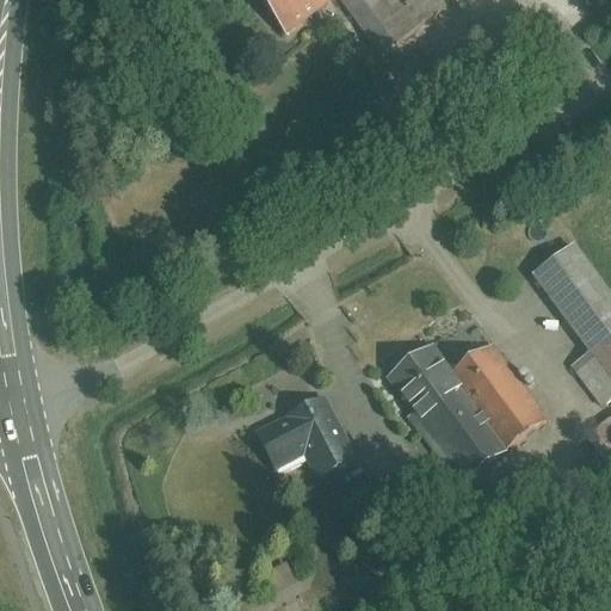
[(263,0),(285,32),(332,0),(362,0),(392,42),(449,1),(448,0),(263,0)]
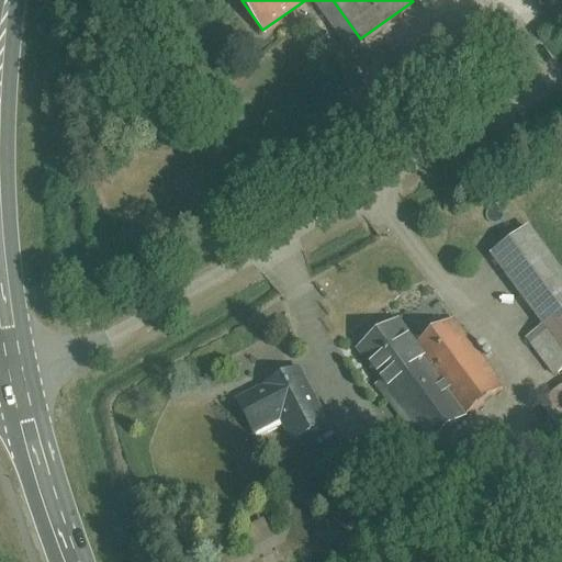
[(561,362),(561,269),(535,229),(497,256),(542,321),(524,334),(550,371),(561,362)]
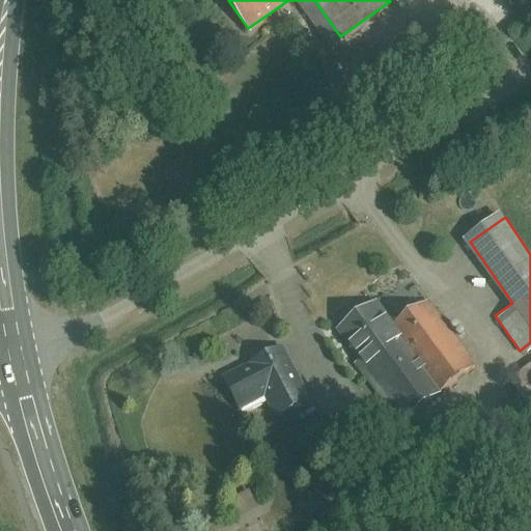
[(380,297),(341,324),(362,353),(354,358),(396,420),(479,363),(436,301),(399,326),(380,297)]
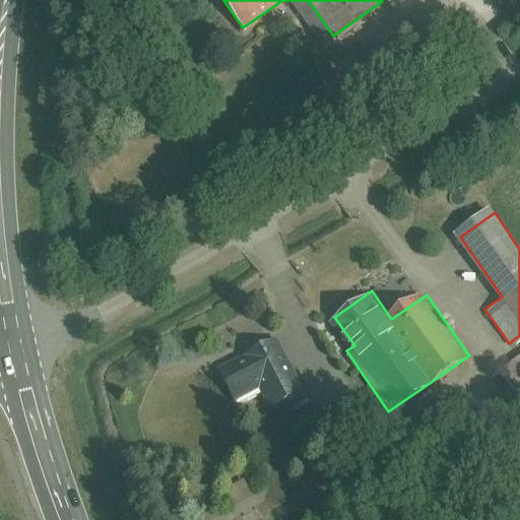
[(271,341),(215,372),(232,403),(258,389),(267,407),(299,392),(271,341)]
